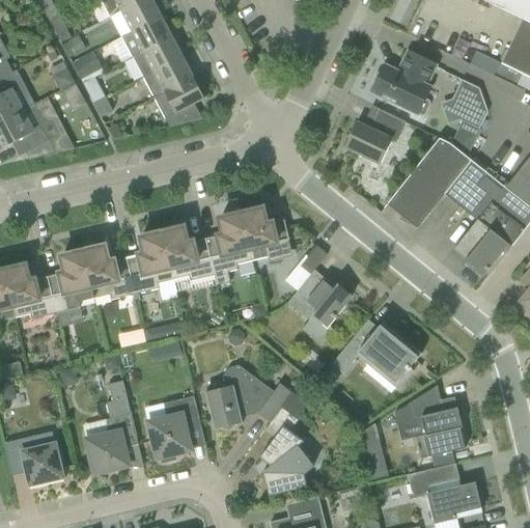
[(43,0),(40,1),(51,21),(60,16),(53,0),(43,0)]
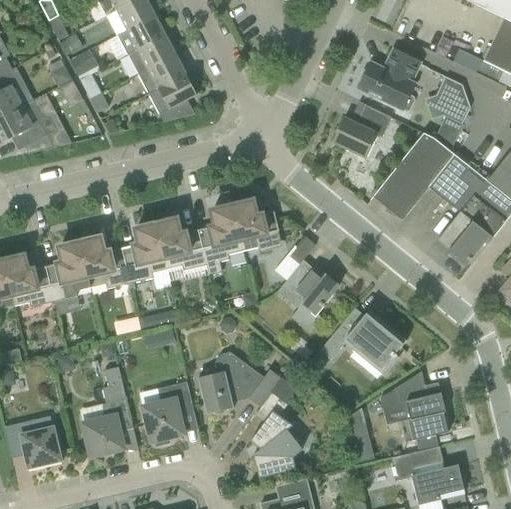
[(99,0),(107,14),(134,0),(99,0)]
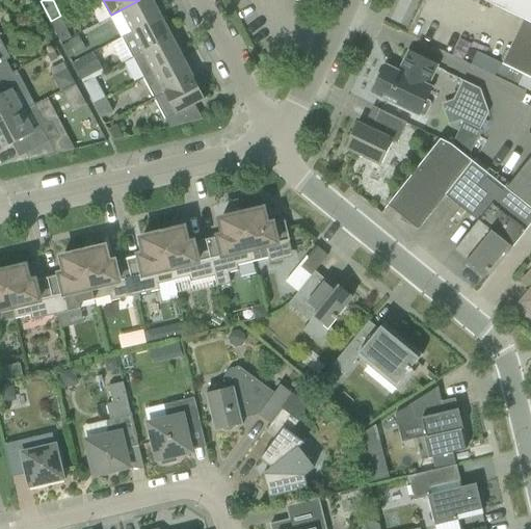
[(162,15),(154,0),(139,0),(111,15),(111,16),(122,9),(133,30),(162,15)]
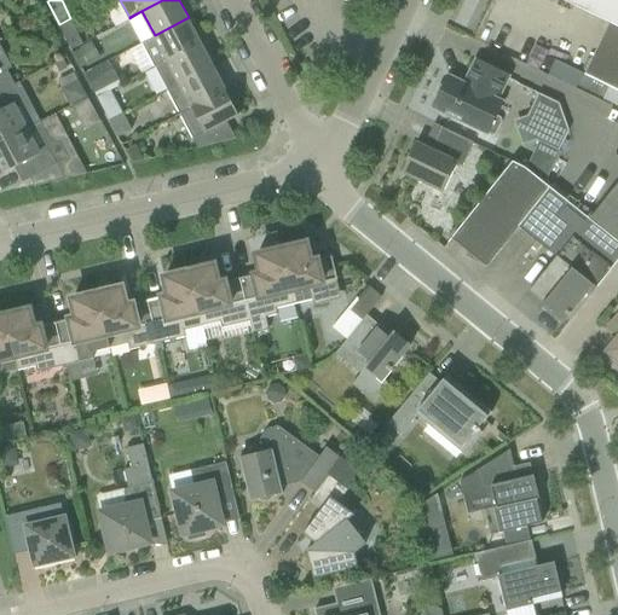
[(566,0),(610,21),(616,23),(590,75),(584,73),(583,71),(578,83),(617,103),(617,0),(566,0)]
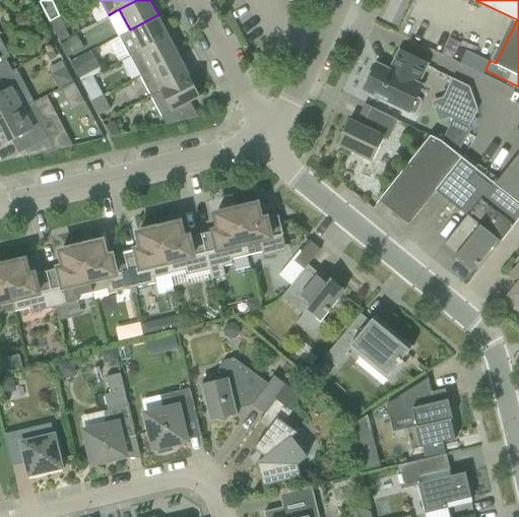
[(158,14),(130,29),(119,36),(129,55),(169,35),(158,14)]
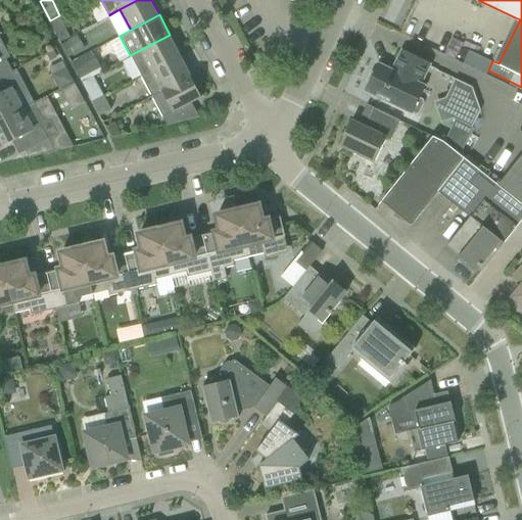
[(70,35),(59,15),(50,20),(60,40),(70,35)]
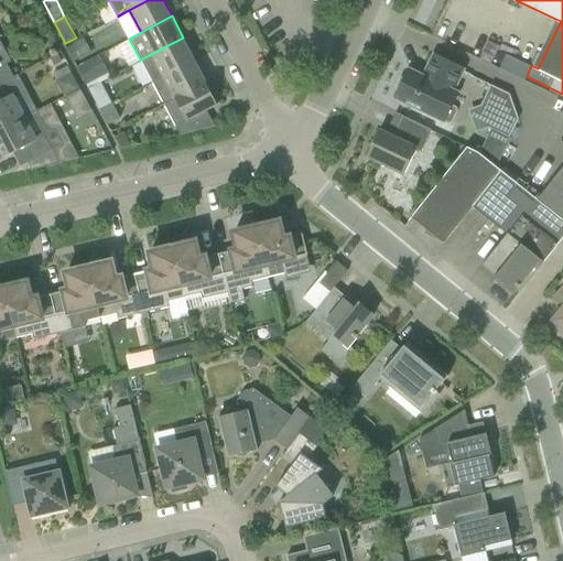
[(66,45),(74,61),(91,51),(84,36),(66,45)]
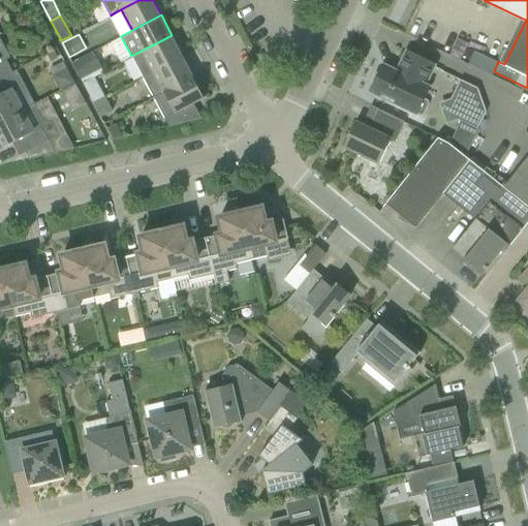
[(182,55),(172,35),(131,56),(143,75),(182,55)]
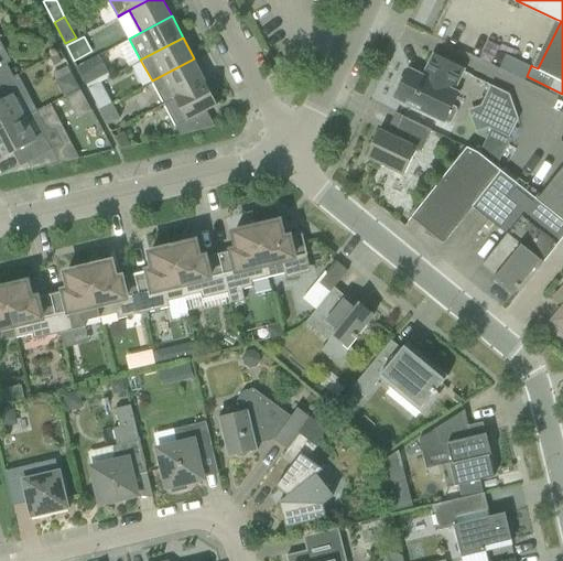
[(0,39),(0,82),(14,75),(8,62),(11,60),(0,39)]
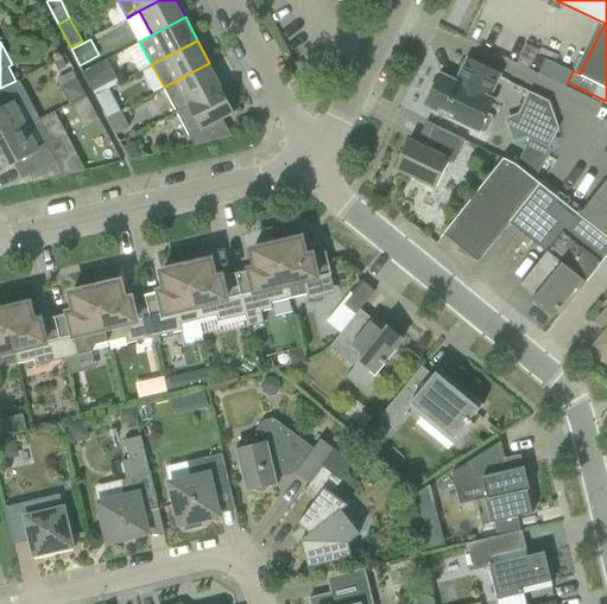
[(493,113),(487,110),(494,97),(489,95),(500,72),(468,56),(456,80),(441,72),(437,80),(432,82),(428,90),(430,95),(425,103),(479,128),(484,131),(487,129),(494,116),(493,113)]
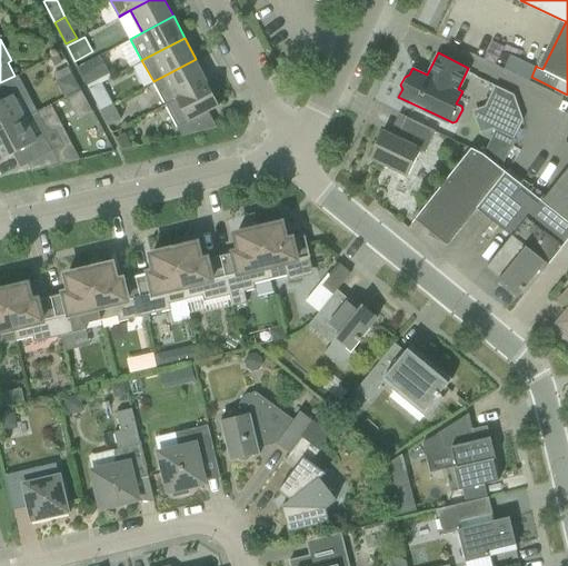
[(510,52),(504,67),(524,76),(530,62),(510,52)]
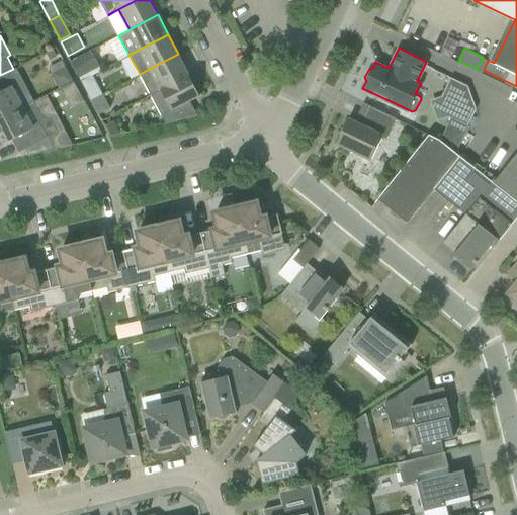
[(91,49),(70,60),(80,77),(100,66),(91,49)]
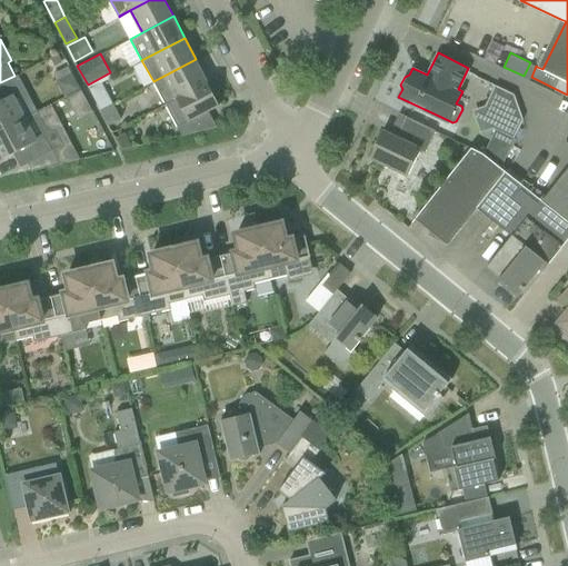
[(208,81),(196,59),(153,81),(166,103),(208,81)]
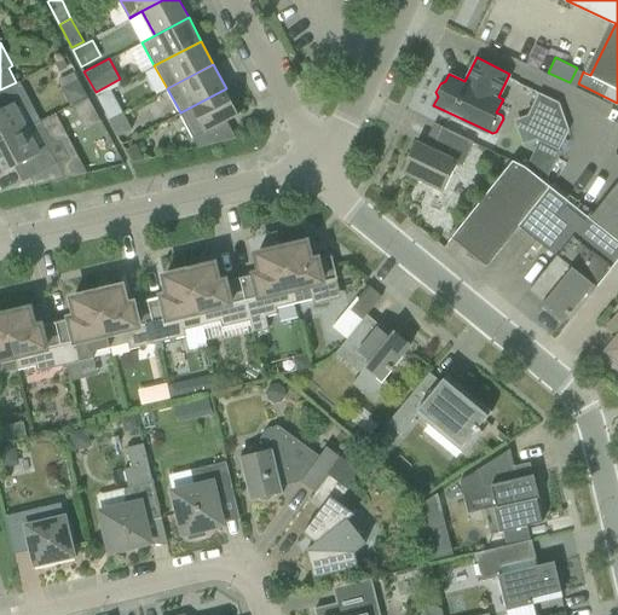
[(16,82),(0,90),(0,140),(28,127),(21,112),(29,108),(16,82)]
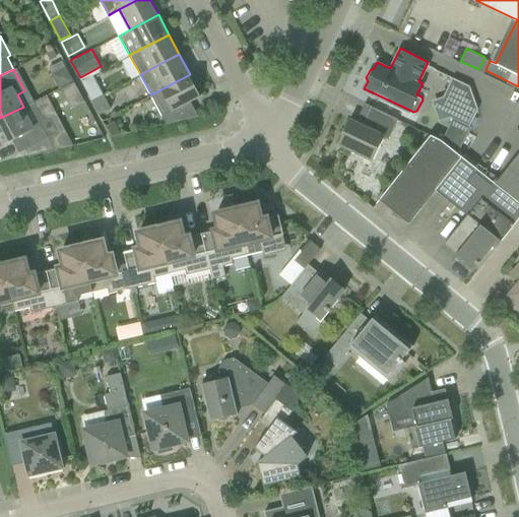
[(92,100),(103,94),(92,74),(81,80),(92,100)]
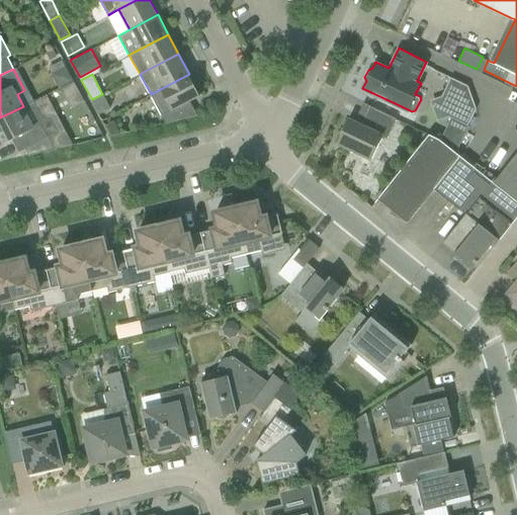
[(189,74),(151,94),(162,113),(166,121),(197,113),(190,99),(199,94),(189,74)]
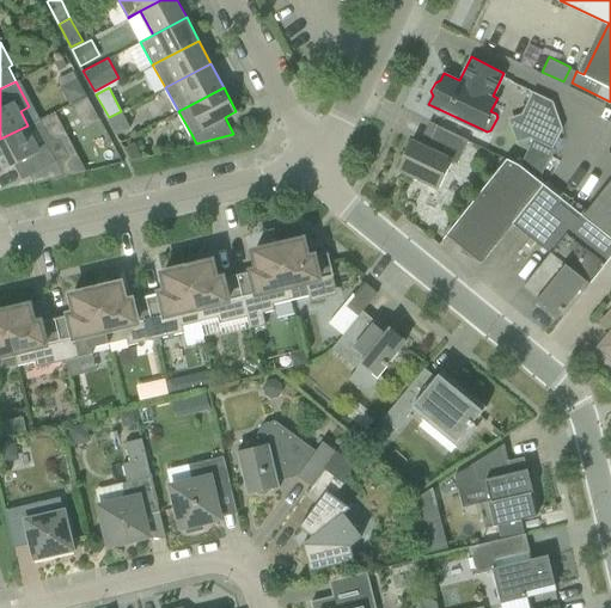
[(524,133),(553,146),(563,127),(554,100),(533,91),(519,120),(524,133)]
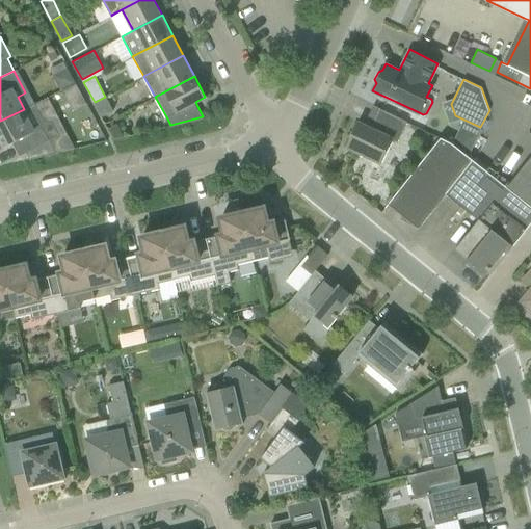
[(112,110),(105,97),(95,102),(101,115),(112,110)]
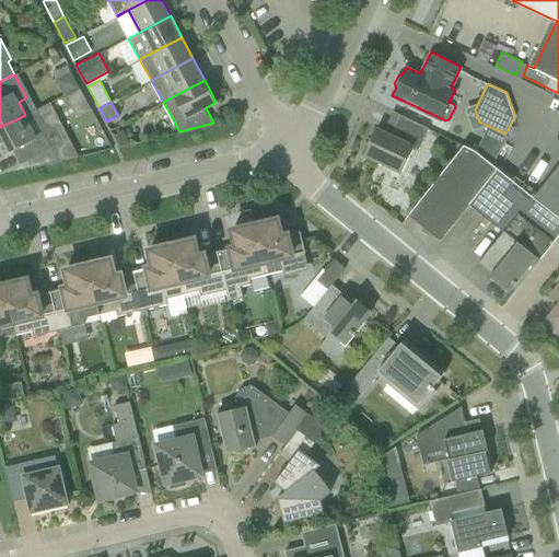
[(36,108),(25,115),(0,127),(0,157),(21,146),(27,159),(62,141),(55,127),(54,128),(45,126),(36,108)]
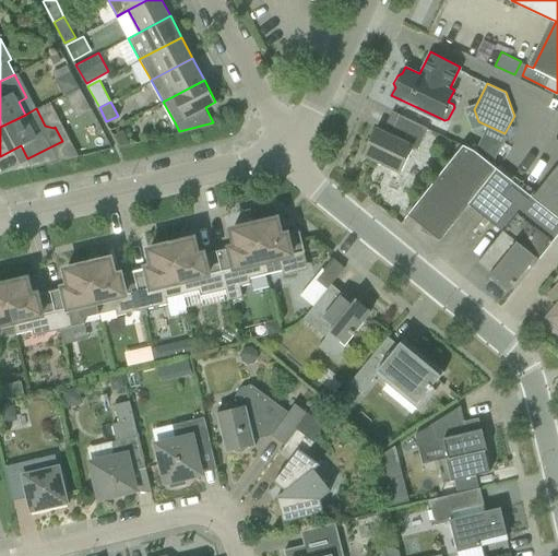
[(400,113),(390,133),(377,127),(364,153),(401,170),(413,145),(418,149),(428,127),(400,113)]
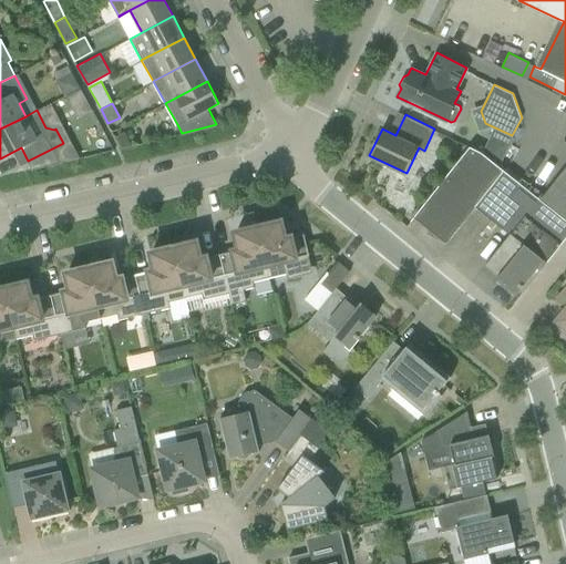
[(115,136),(121,147),(132,145),(125,131),(115,136)]
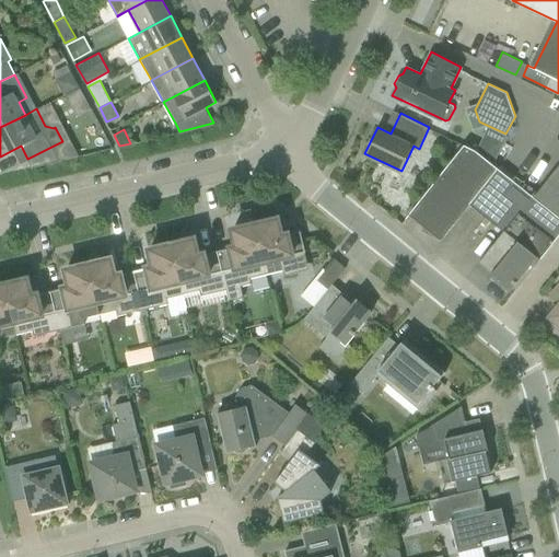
[(469,204),(499,167),(475,149),(464,143),(408,213),(440,239),(469,204)]
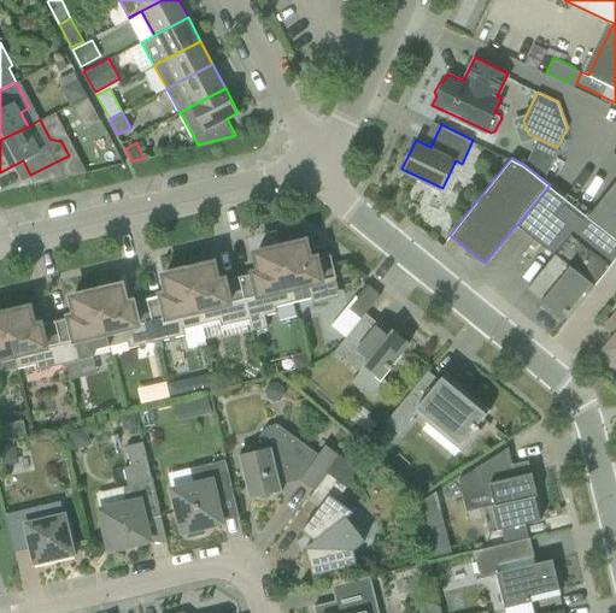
[(615,180),(588,216),(615,237),(615,180)]
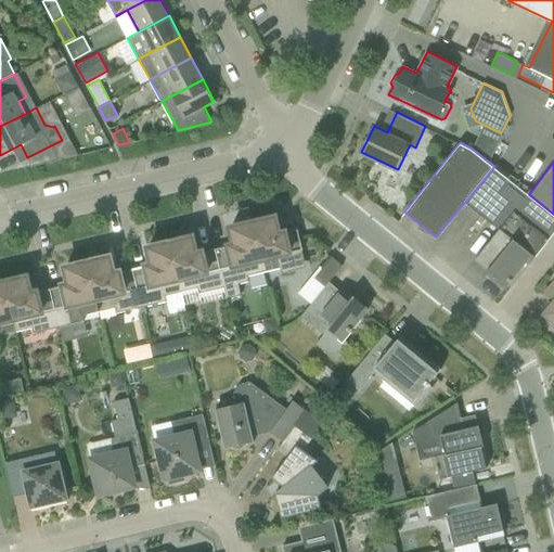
[(494,166),(465,202),(499,228),(475,259),(488,270),(486,273),(504,289),(507,283),(512,286),(553,231),(553,214),(529,194),(494,166)]
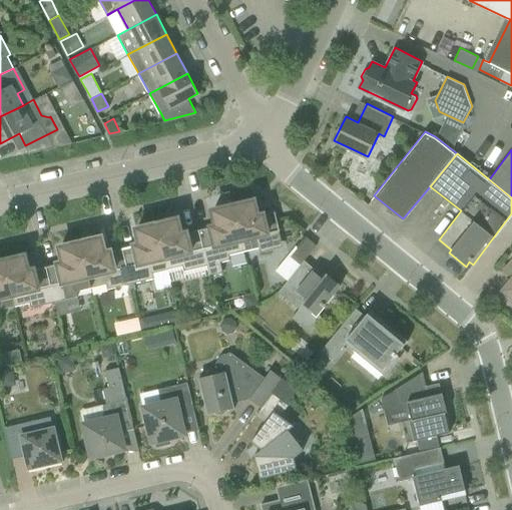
[(280,229),(276,210),(258,214),(254,199),(233,204),(244,249),(260,246),(261,251),(272,248),(283,245),(280,230),(280,229)]
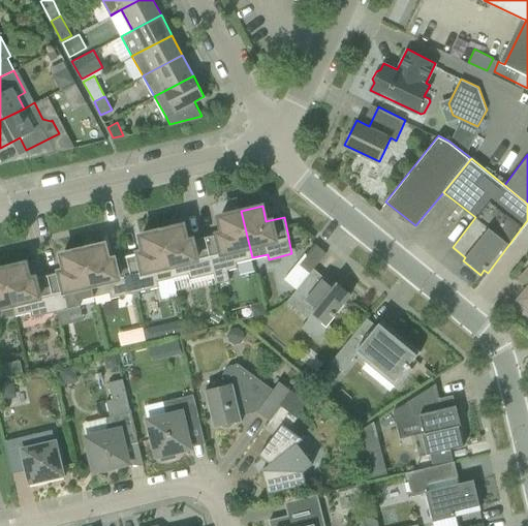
[(252,257),(241,211),(219,216),(223,231),(206,236),(214,273),(216,282),(230,279),(227,269),(238,267),(237,261),(252,257)]
